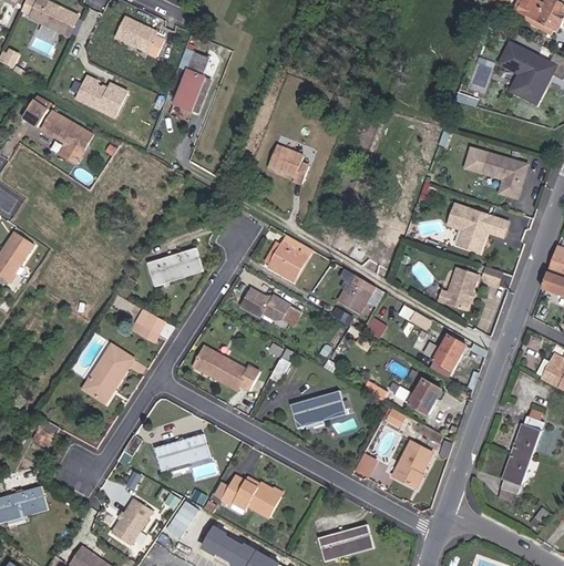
[(26,11),(31,0),(19,0),(17,7),(26,11)]
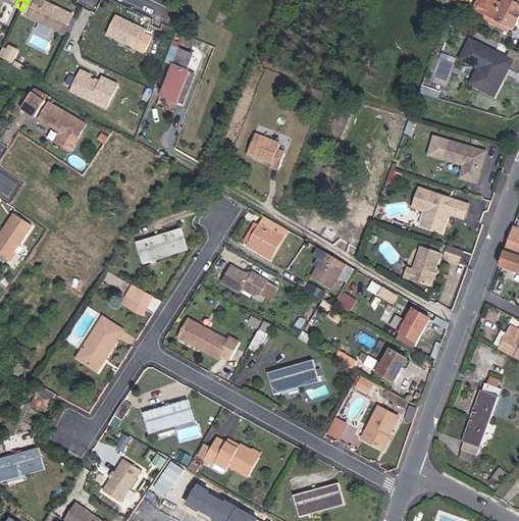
[(48,6),(48,1),(45,0),(29,0),(23,12),(61,31),(70,12),(57,6),(53,8),(48,6)]
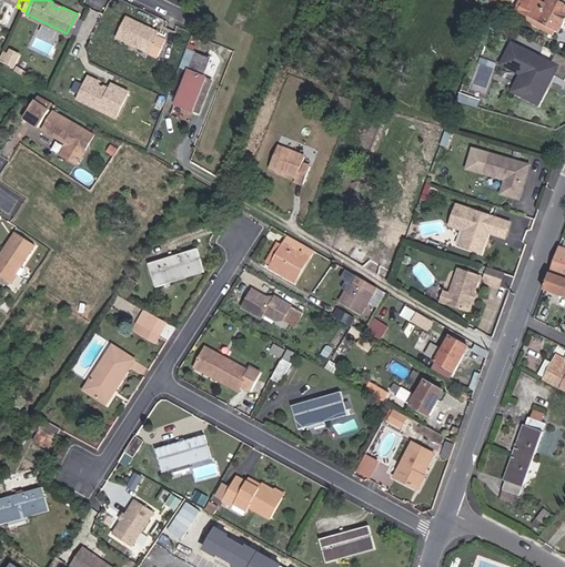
[(555,30),(564,9),(564,0),(542,0),(541,2),(535,0),(528,0),(522,13),(555,30)]
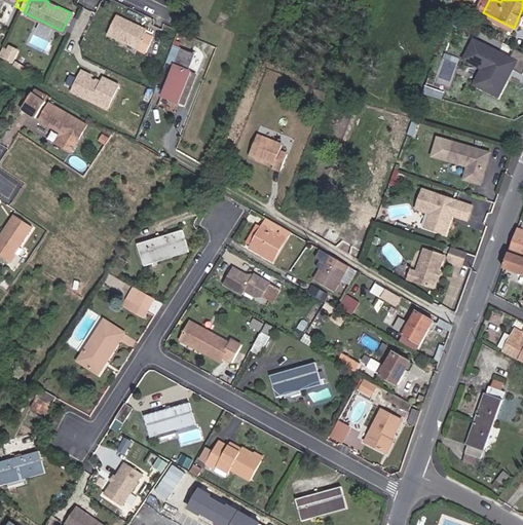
[(144,28),(113,13),(105,32),(145,50),(152,36),(142,31),(144,28)]
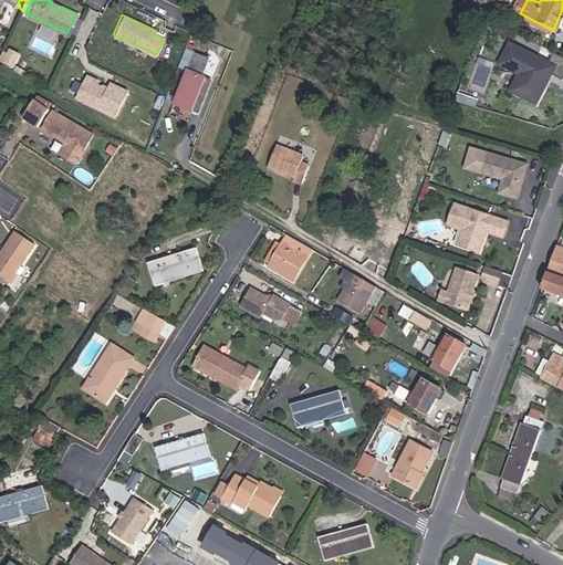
[(40,23),(37,29),(55,40),(59,33),(40,23)]
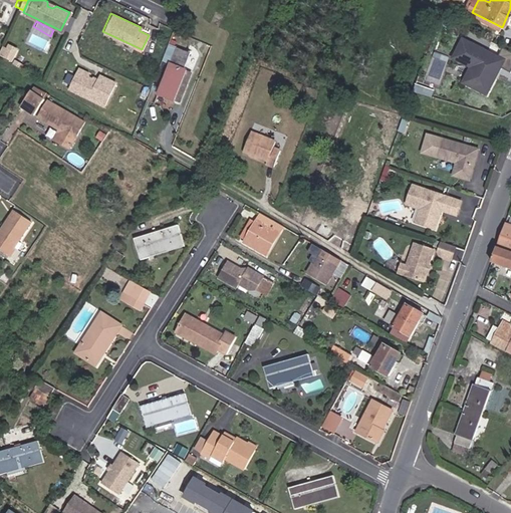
[(484,92),(497,65),(507,70),(510,62),(510,51),(500,46),(495,55),(460,37),(450,56),(468,65),(460,80),(484,92)]
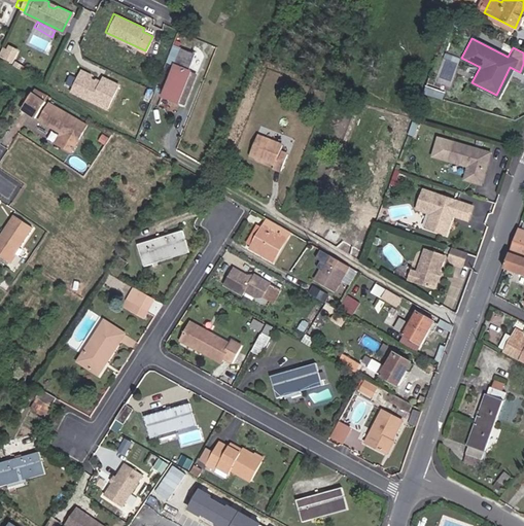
[(19,47),(6,41),(4,46),(0,44),(0,56),(11,62),(19,47)]
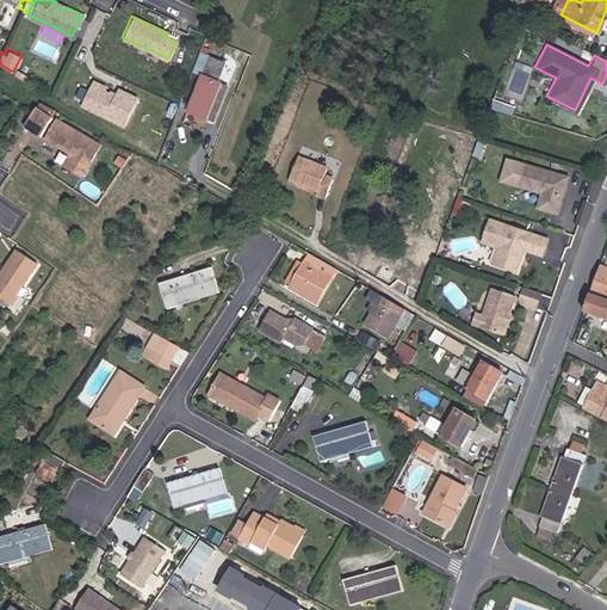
[(198,74),(184,110),(202,117),(212,121),(227,86),(216,81),(223,62),(205,56),(198,74)]
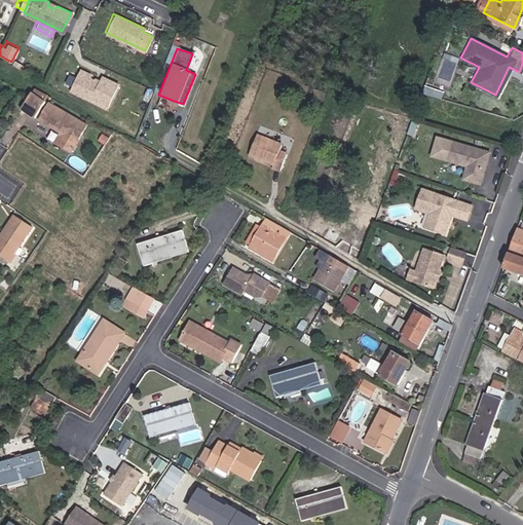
[(105,109),(117,84),(101,77),(98,82),(88,78),(90,75),(79,70),(69,91),(105,109)]
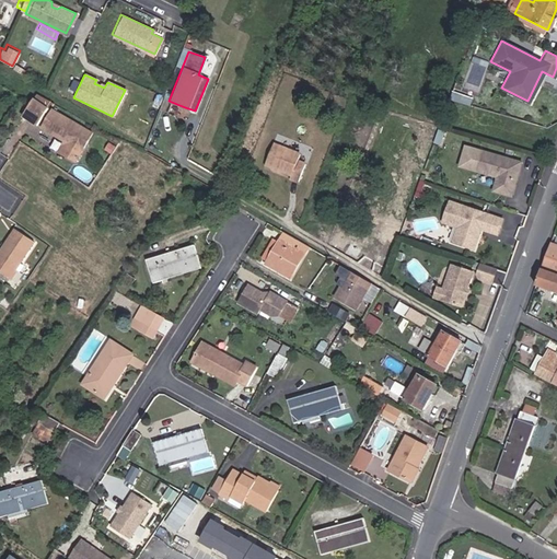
[(165,82),(155,78),(150,89),(161,93),(165,82)]
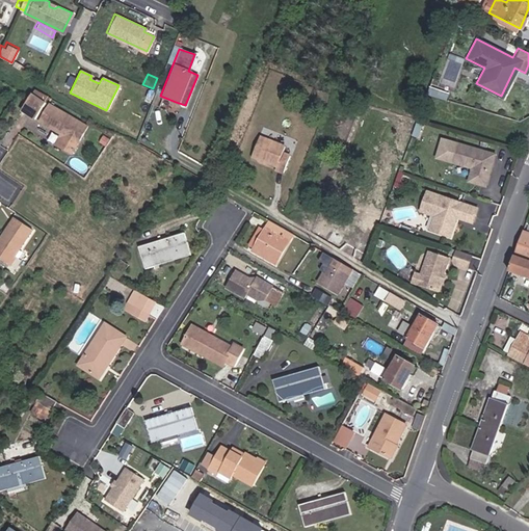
[(35,88),(31,95),(46,103),(50,97),(35,88)]
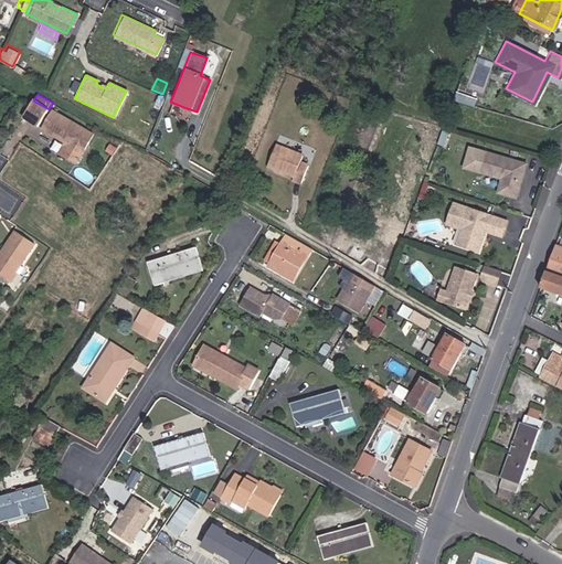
[(33,100),(21,117),(38,127),(49,109),(33,100)]
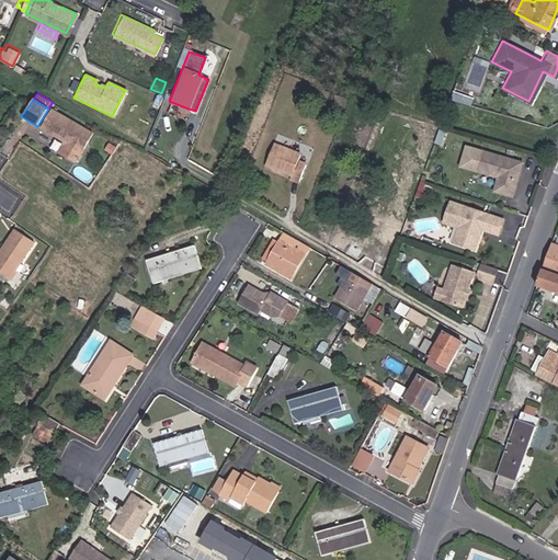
[(68,144),(63,153),(77,162),(92,134),(52,111),(42,128),(65,141),(68,144)]
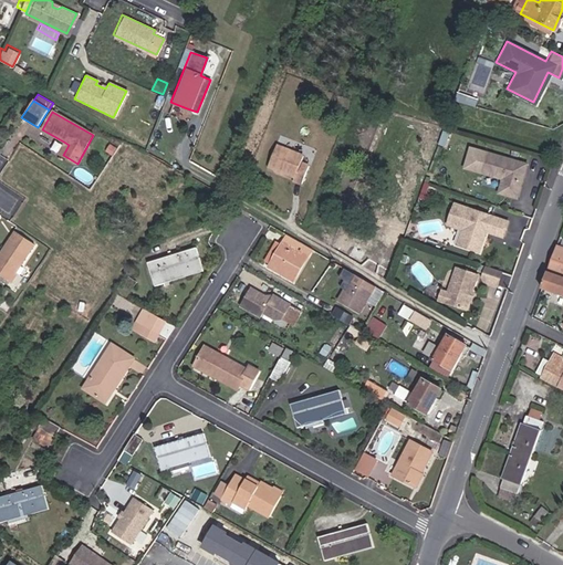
[(59,153),(63,155),(69,145),(65,143),(59,153)]
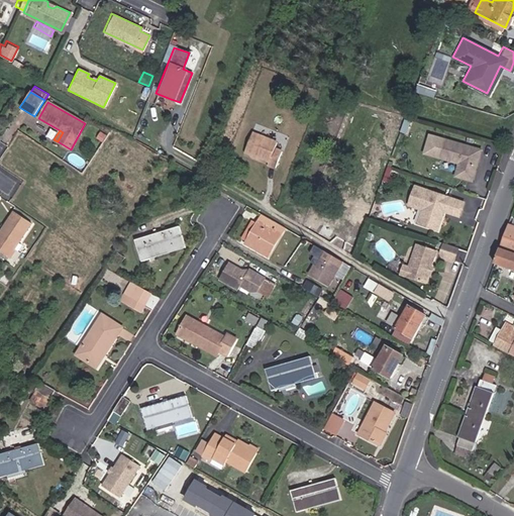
[(260,157),(259,159),(267,162),(267,165),(273,168),(280,147),(275,144),(276,140),(251,131),(243,152),(250,156),(250,153),(260,157)]
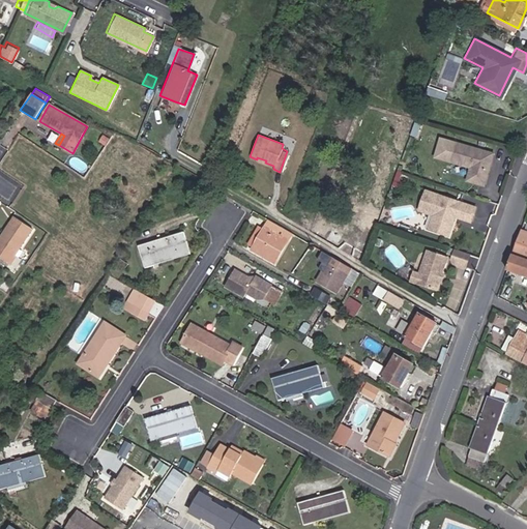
[(479,183),(489,150),(452,140),(447,158),(467,164),(463,178),(479,183)]
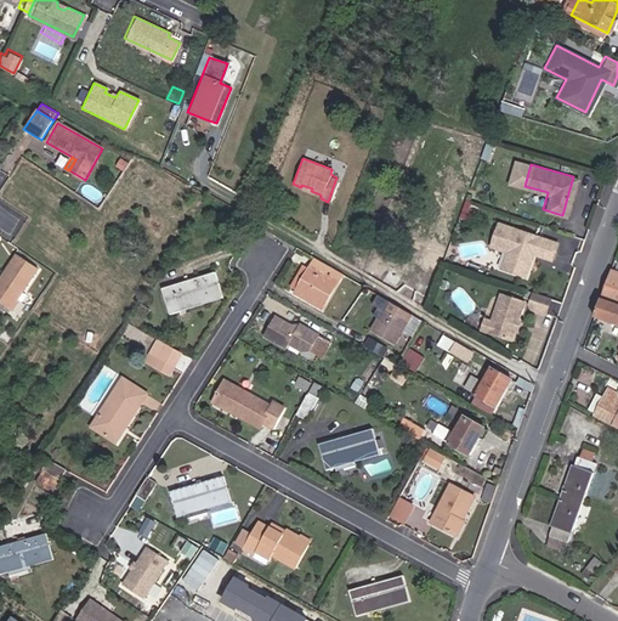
[(310,195),(311,191),(312,188),(301,185),(301,187),(299,191),(310,195)]
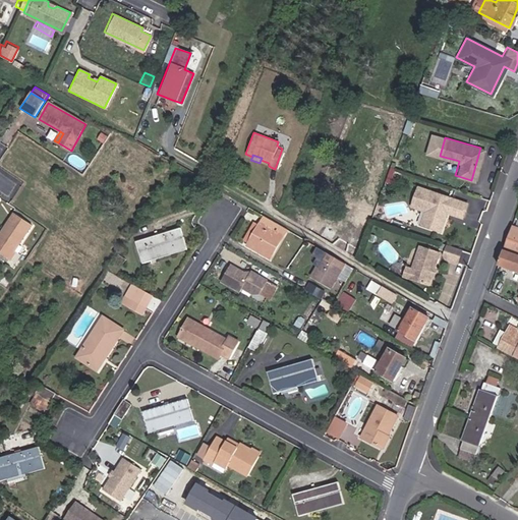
[(464,200),(414,183),(407,203),(422,208),(417,222),(437,229),(442,215),(441,212),(441,209),(459,215),(464,200)]
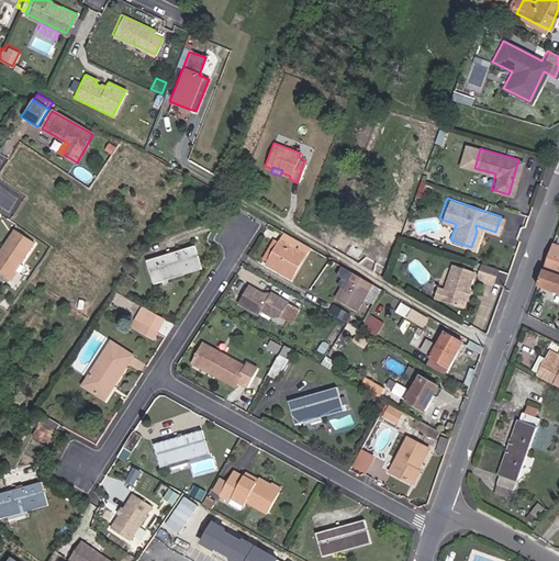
[(12,229),(0,247),(0,276),(4,279),(30,242),(12,229)]
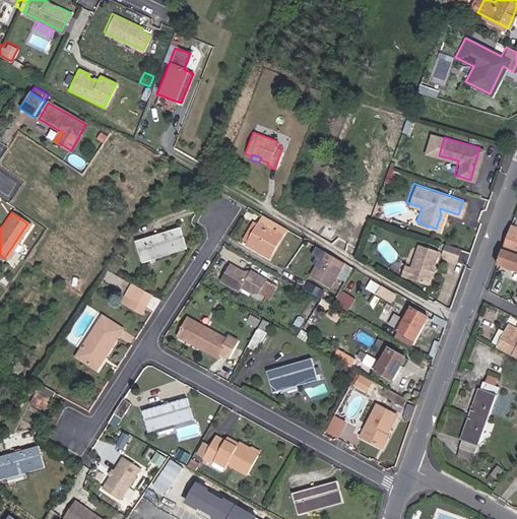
[(276,222),(263,214),(257,223),(248,239),(246,243),(245,245),(266,257),(284,226),(276,222)]
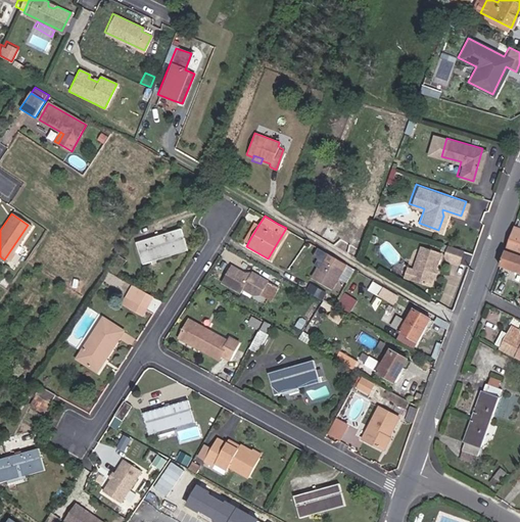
[(249,240),(258,225),(254,222),(242,241),(247,244),(249,240)]
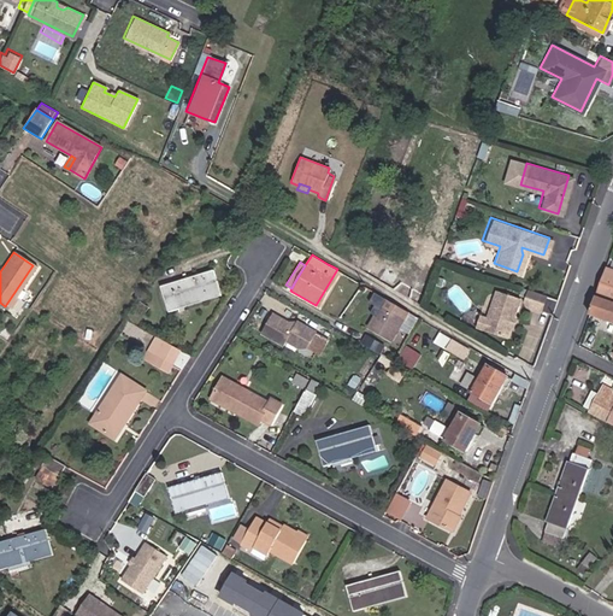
[(612,270),(603,268),(588,314),(612,322),(612,270)]
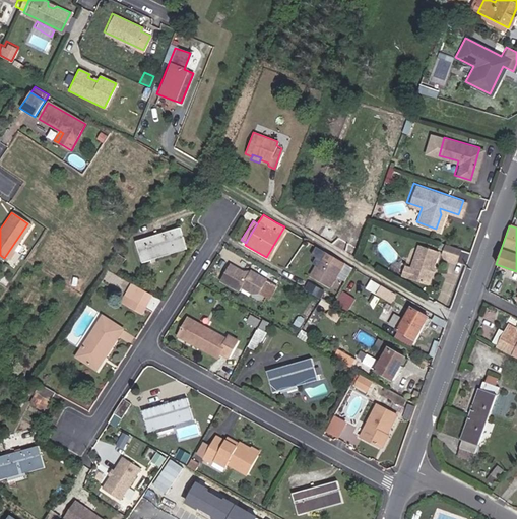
[(183,245),(178,228),(133,241),(139,262),(147,259),(146,256),(183,245)]
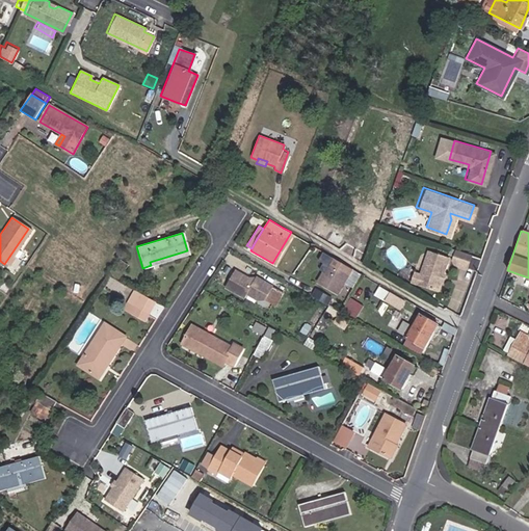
[(468,254),(453,248),(449,258),(451,261),(464,265),(468,254)]
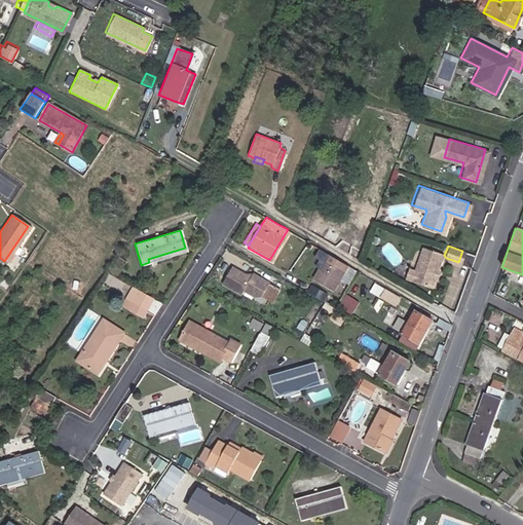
[(331,287),(344,263),(316,247),(312,255),(316,257),(313,264),(318,266),(312,275),(331,287)]
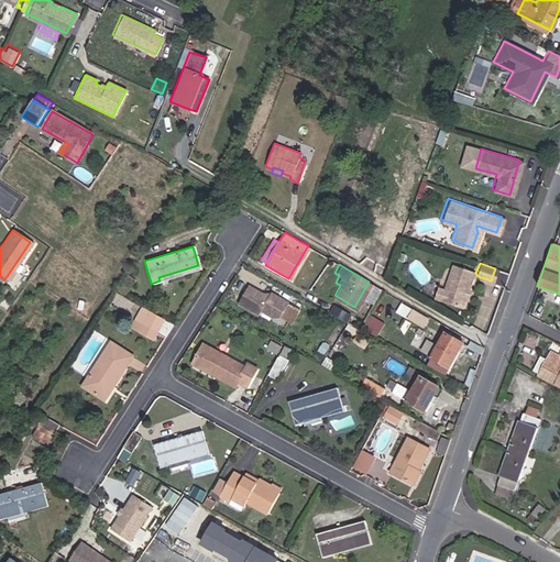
[(199,270),(198,265),(158,277),(160,281),(199,270)]
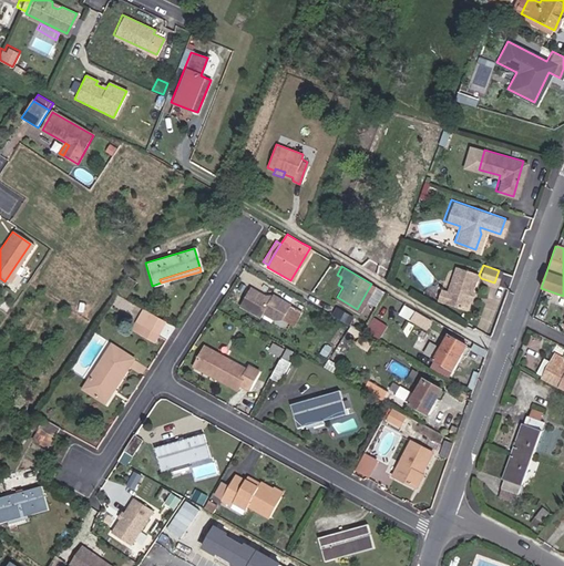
[(471,290),(475,275),(454,268),(447,290),(443,300),(465,308),(469,297),(468,296),(469,292),(471,290)]
